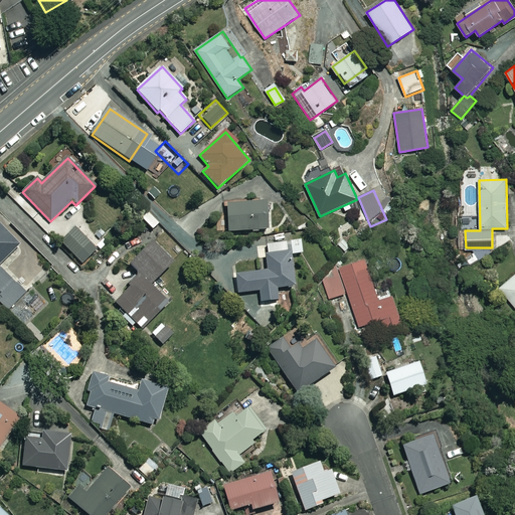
[(267,202),(226,203),(227,232),(268,231),(267,202)]
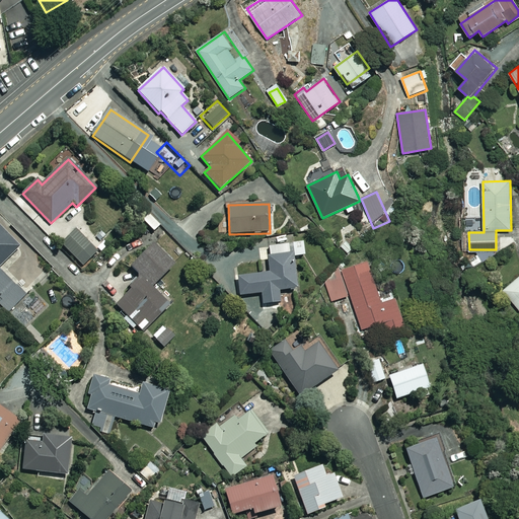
[(0,265),(19,247),(0,226),(0,302),(8,311),(25,296),(0,269),(0,265)]
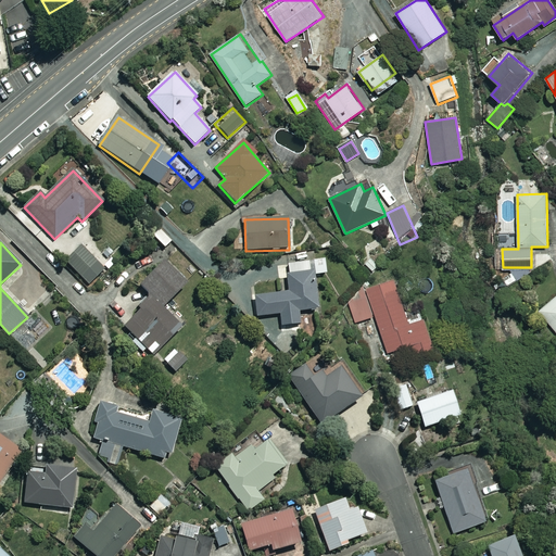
[(104,270),(81,247),(66,262),(89,285),(104,270)]
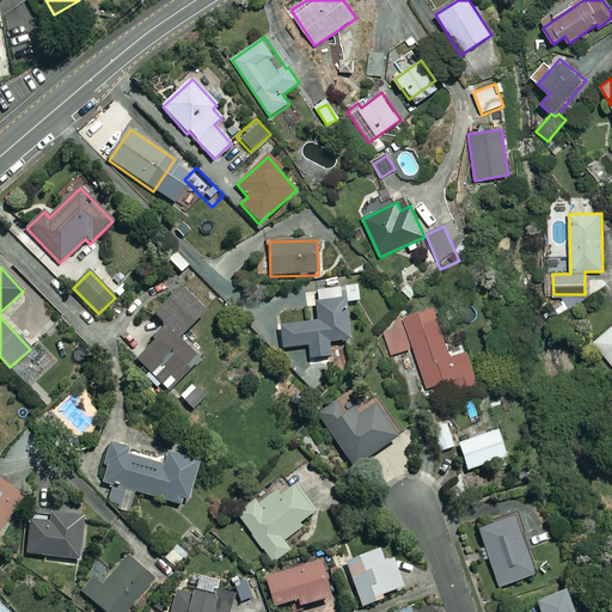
[(347,301),(360,300),(357,283),(344,285),(344,288),(313,291),(312,285),(297,286),(298,297),(304,295),(306,323),(280,325),(283,349),(308,346),(310,359),(330,357),(328,343),(350,341),(347,301)]
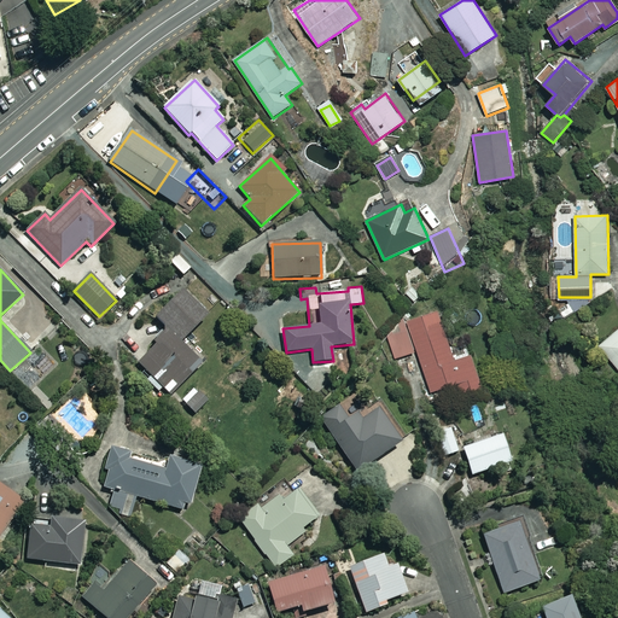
[(207,316),(181,290),(155,318),(167,330),(153,343),(157,345),(138,365),(169,396),(200,363),(180,343),(207,316)]
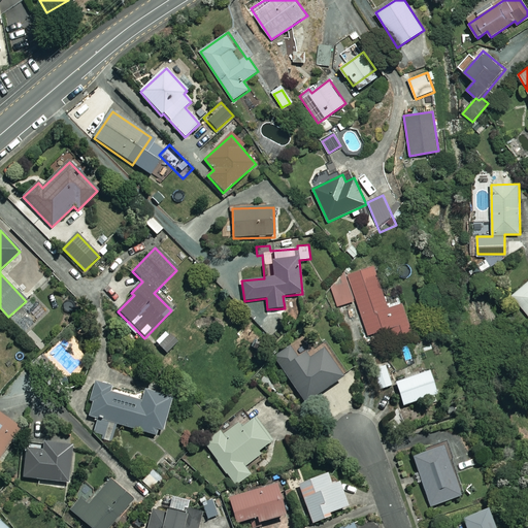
[(389,307),(375,265),(351,273),(329,290),(338,306),(357,300),(369,334),(391,327),(394,336),(414,330),(404,302),(389,307)]
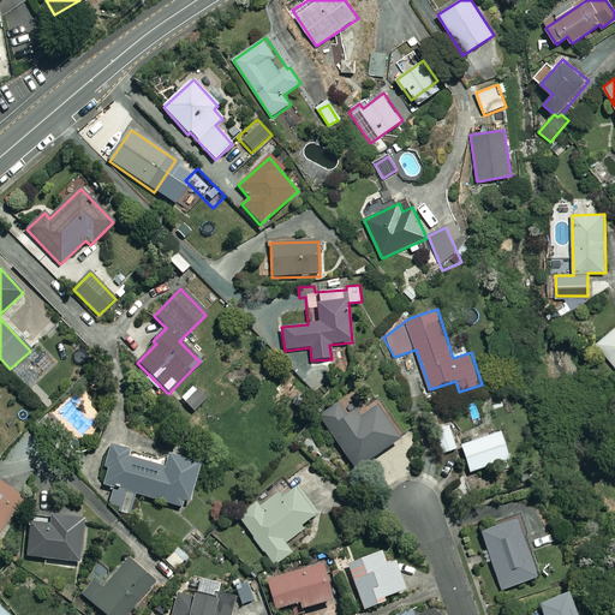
[(614,328),(596,344),(614,365),(614,328)]
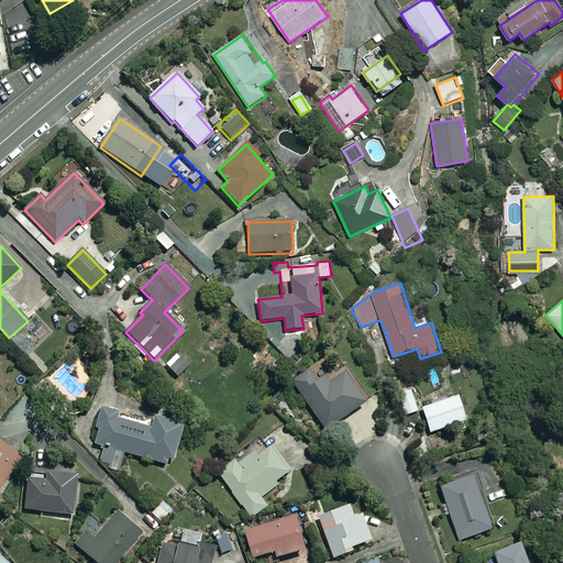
[(190,366),(176,354),(166,365),(179,378),(190,366)]
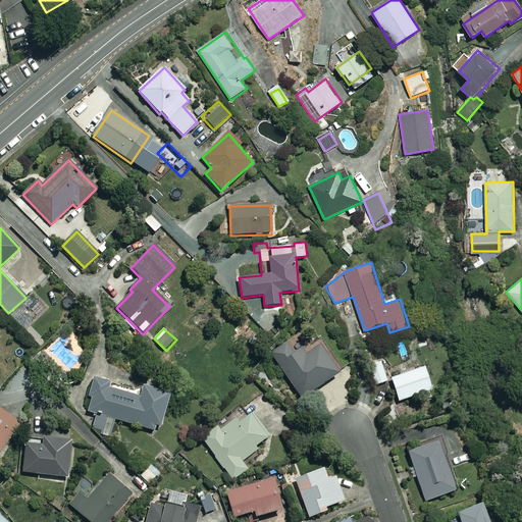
[(294,354),(286,344),(271,354),(302,399),(338,373),(319,346),(306,355),(302,349),(294,354)]
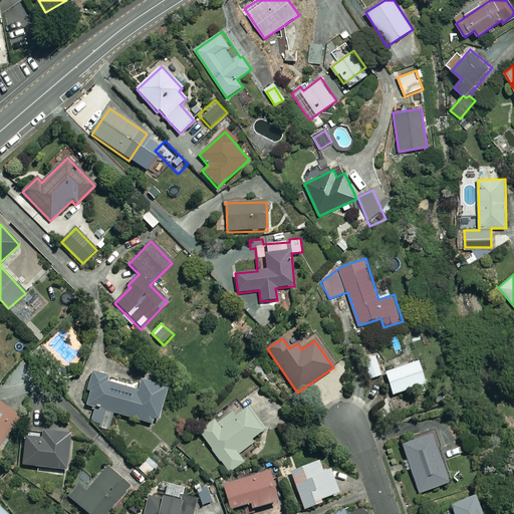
[(382,375),(376,356),(363,360),(368,379),(382,375)]
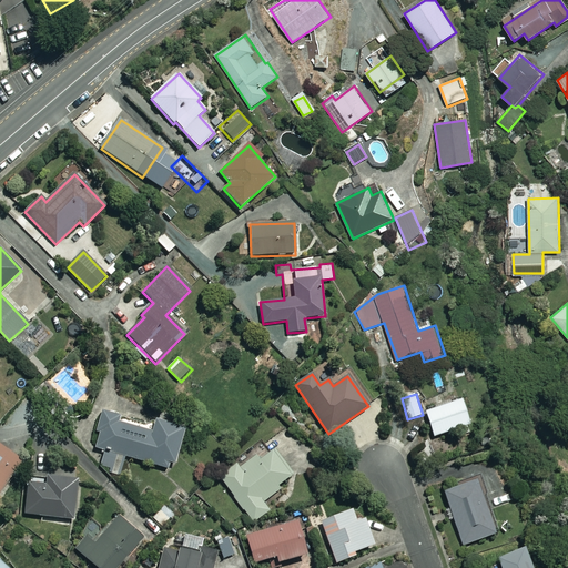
[(468,426),(460,401),(426,413),(434,437),(468,426)]
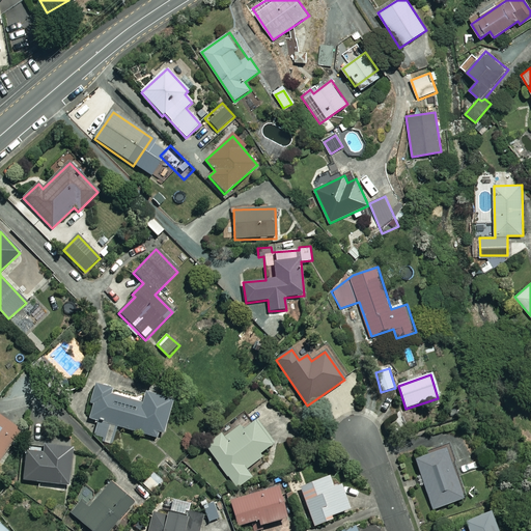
[(40,392),(23,378),(0,404),(0,414),(12,425),(40,392)]
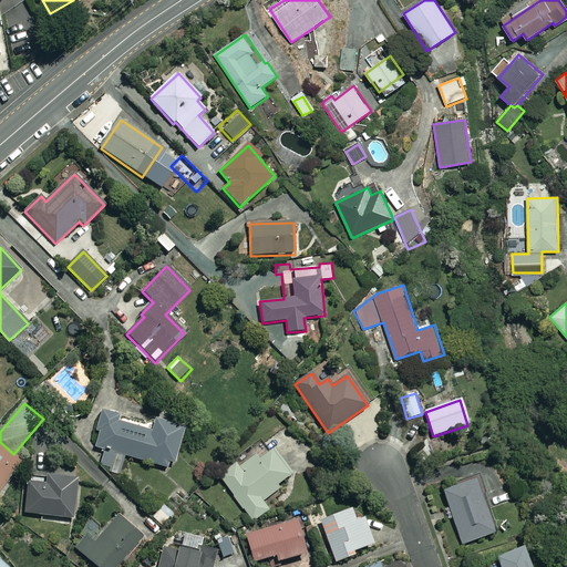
[(119,415),(102,411),(96,431),(100,432),(95,447),(104,451),(101,466),(120,472),(124,457),(174,471),(185,425),(155,418),(152,431),(117,422),(119,415)]
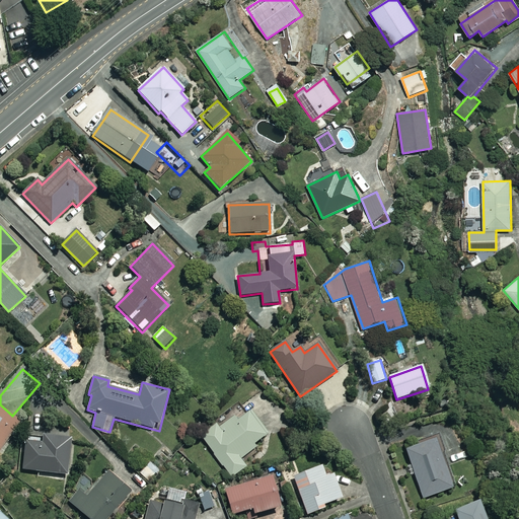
[(0,451),(20,422),(0,409),(0,451)]
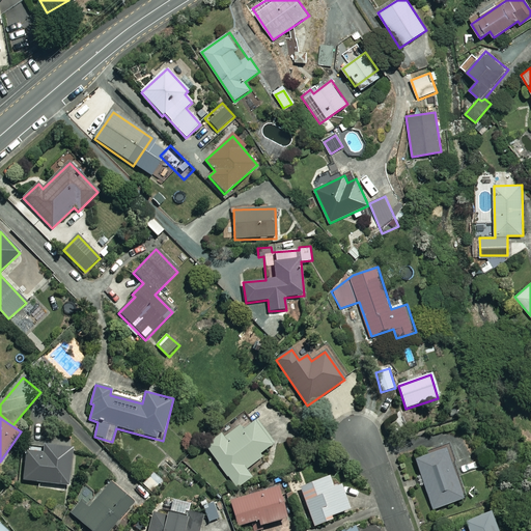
[(273,444),(256,421),(243,431),(240,426),(224,438),(221,434),(205,446),(236,488),(252,477),(246,469),(260,457),(258,455),(273,444)]
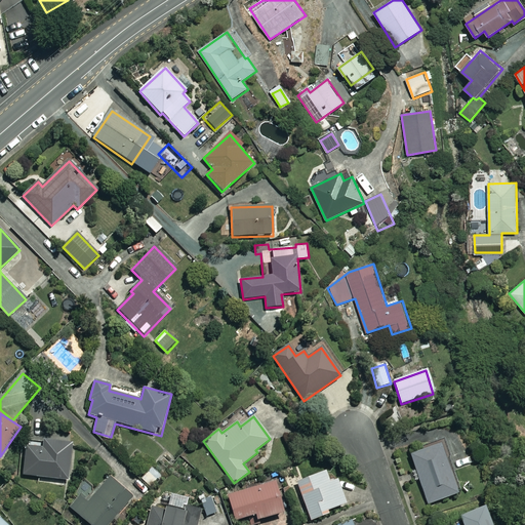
[(71,443),(43,441),(42,448),(26,447),(24,476),(68,480),(71,443)]
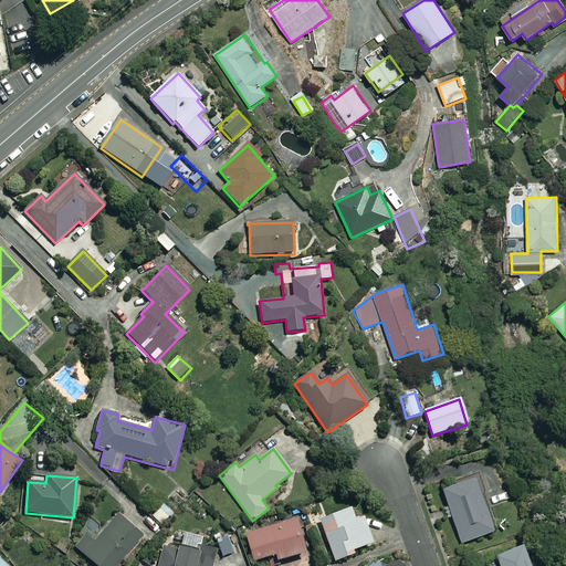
[(496,532),(478,477),(441,489),(461,544),(496,532)]
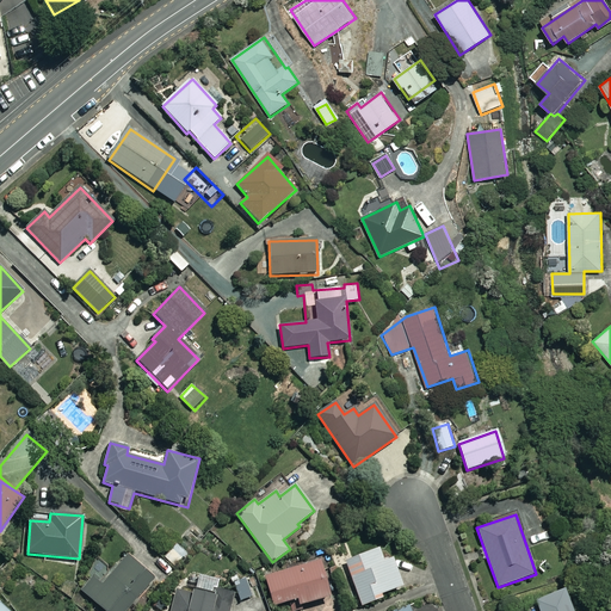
[(382,563),(377,549),(345,561),(362,606),(382,599),(380,596),(402,587),(392,560),(382,563)]
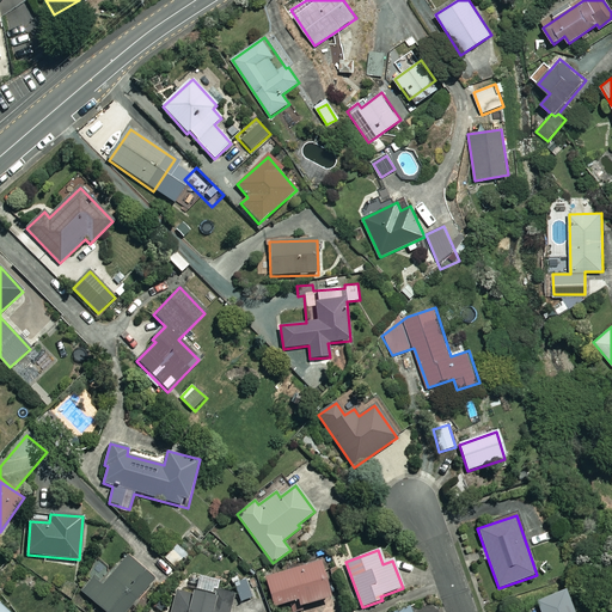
[(126,611),(154,580),(127,557),(112,574),(102,565),(80,591),(105,611),(126,611)]
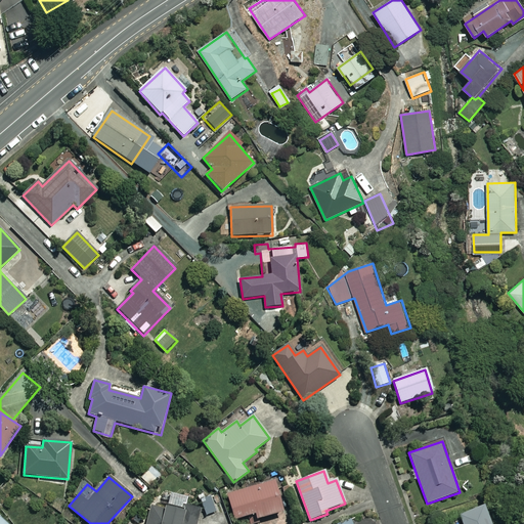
[(281,513),(273,483),(228,495),(234,520),(255,515),(256,520),(281,513)]
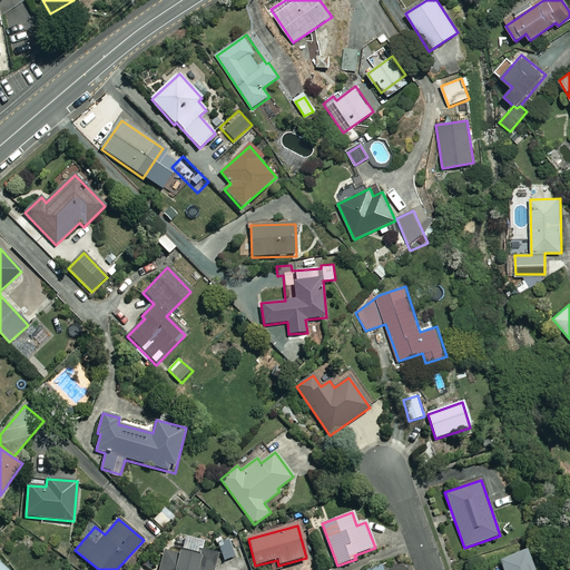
[(202,548),(200,554),(164,547),(158,569),(213,569),(217,551),(202,548)]
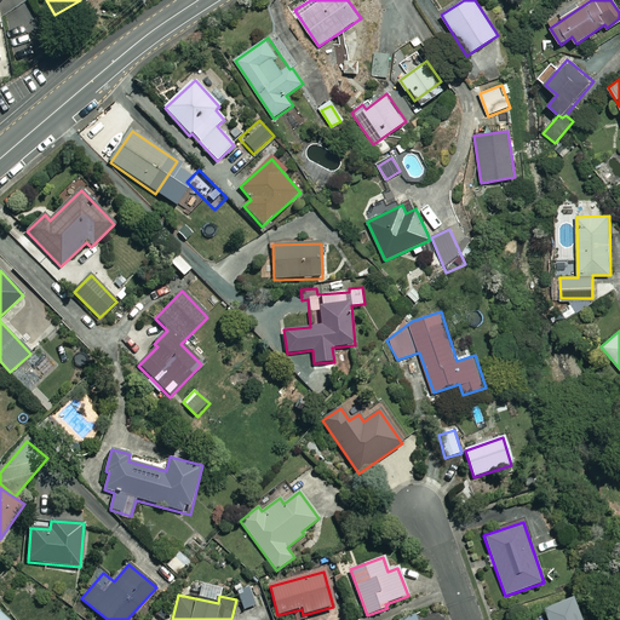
[(580,619),(574,598),(544,609),(546,619),(580,619)]
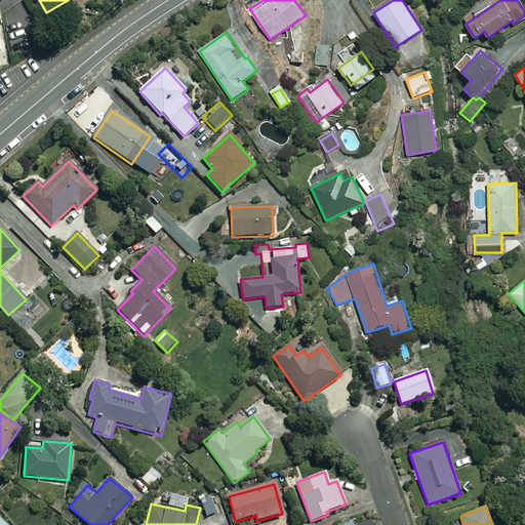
[(9,524),(0,516),(0,524),(9,524)]
